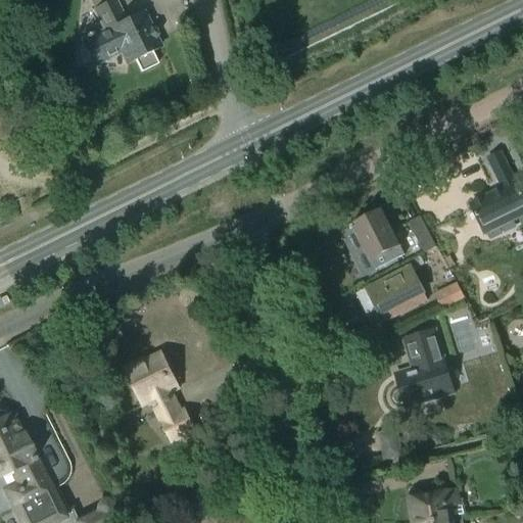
[(103,0),(105,5),(92,11),(102,34),(95,37),(94,35),(90,37),(90,35),(83,39),(84,40),(79,42),(91,66),(120,52),(127,66),(135,62),(140,74),(156,65),(151,54),(159,50),(155,41),(157,37),(154,32),(150,31),(141,14),(123,24),(112,1),(112,0),(103,0)]
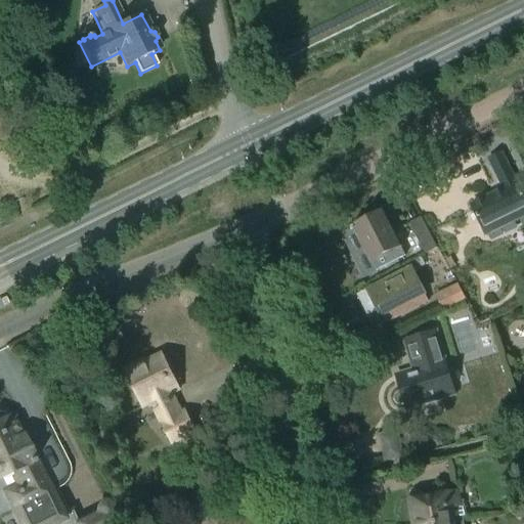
[(504,189),(471,206),(486,235),(523,216),(523,197),(517,183),(516,183),(501,155),(489,161),(504,189)]
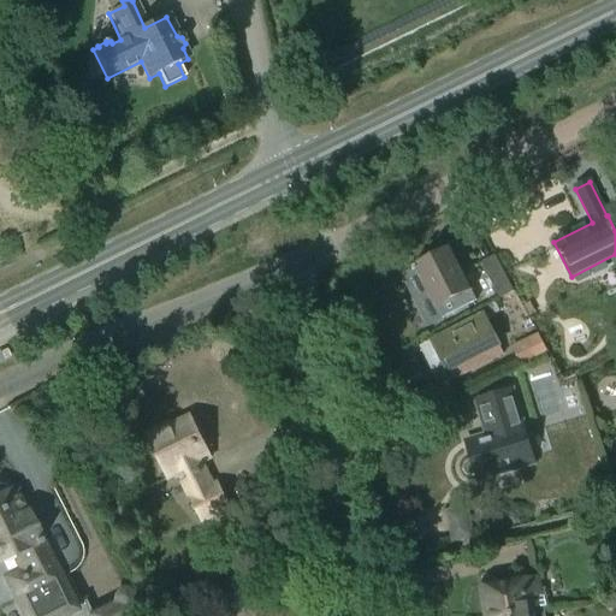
[(420,265),(412,270),(414,273),(418,271),(443,318),(475,302),(469,290),(471,290),(450,250),(433,259),(430,255),(421,260),(420,265)]
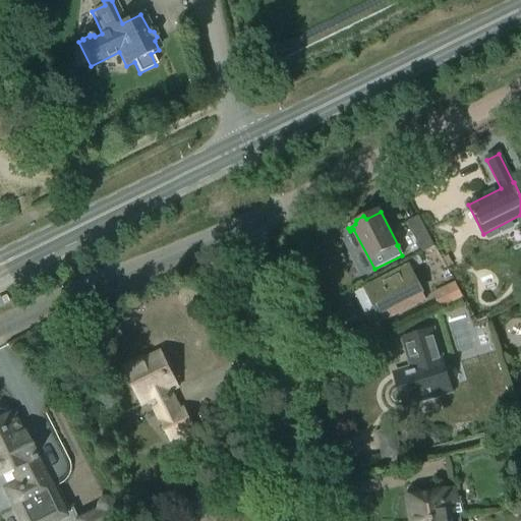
[(407,223),(422,253),(435,247),(418,218),(407,223)]
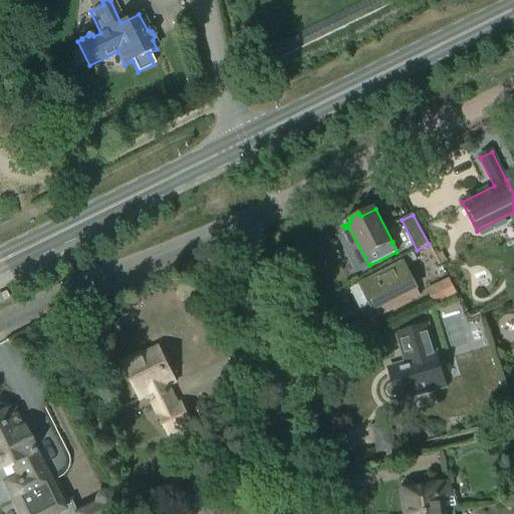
[(360,285),(377,319),(421,297),(416,288),(417,288),(404,263),(360,285)]
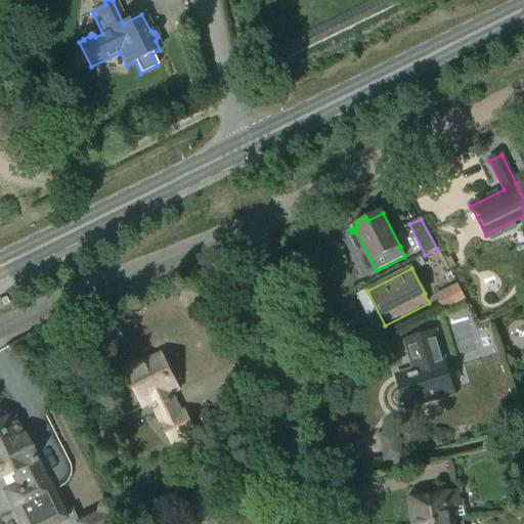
[(438,300),(444,311),(445,311),(466,299),(460,288),(438,300)]
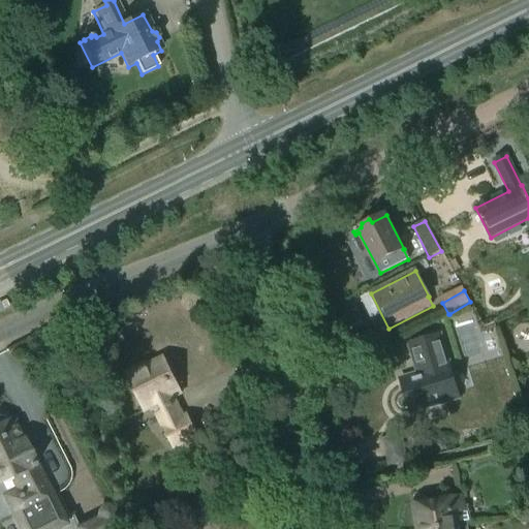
[(405,396),(404,397),(403,397),(402,398),(401,399),(401,400),(400,401),(400,402),(400,403),(401,404),(401,405),(402,406),(403,407),(404,408),(406,408),(407,409),(408,408),(410,415),(461,400),(450,370),(440,334),(407,344),(415,374),(411,375),(413,381),(401,385),(405,396)]
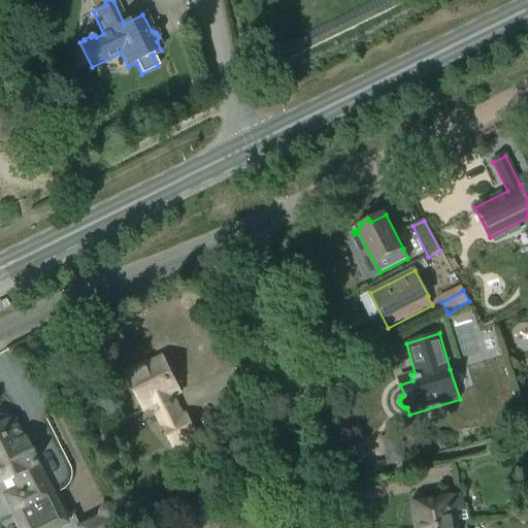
[(162,427),(173,449),(197,436),(187,415),(183,417),(172,396),(180,391),(173,375),(175,372),(171,363),(167,363),(166,361),(149,369),(145,364),(125,373),(144,413),(157,406),(166,425),(162,427)]
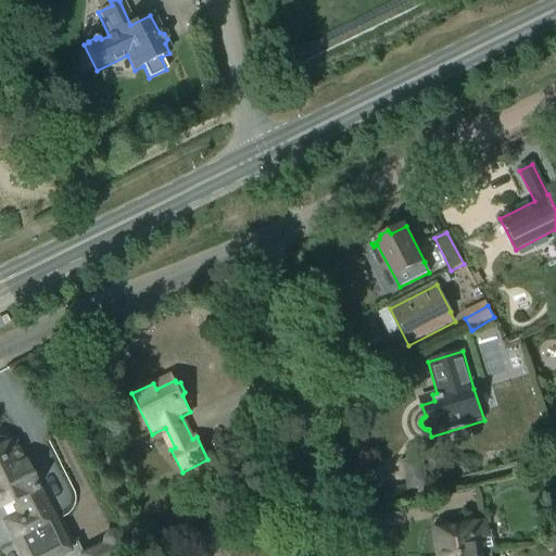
[(51,555),(67,548),(12,440),(0,445),(0,505),(14,498),(30,531),(15,539),(24,555),(51,555)]
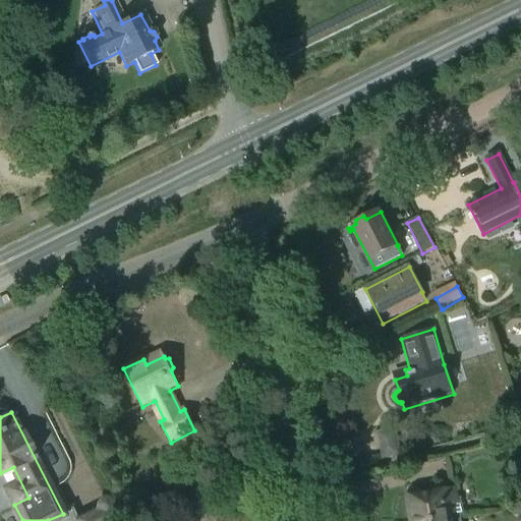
[(393,457),(389,432),(378,435),(382,460),(393,457)]
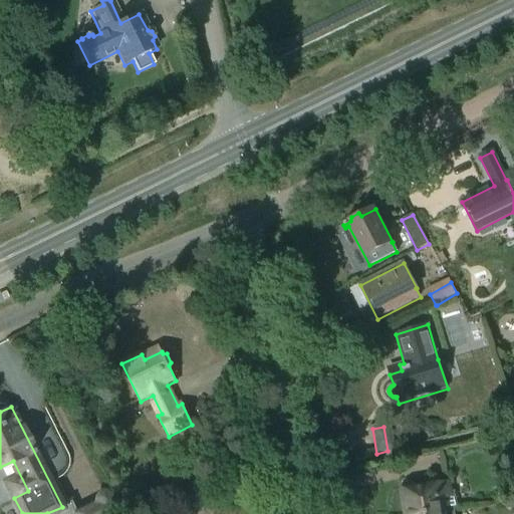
[(418,490),(403,492),(403,496),(402,496),(401,497),(400,498),(399,499),(398,500),(398,501),(398,503),(398,504),(398,506),(399,507),(400,508),(401,509),(402,509),(404,510),(406,510),(406,513),(432,513),(443,512),(459,509),(456,492),(451,493),(449,484),(434,487),(434,486),(418,489),(418,490)]
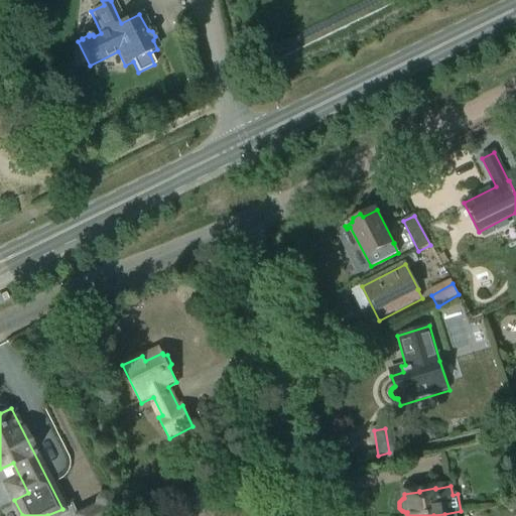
[(134,510),(139,498),(126,492),(121,505),(134,510)]
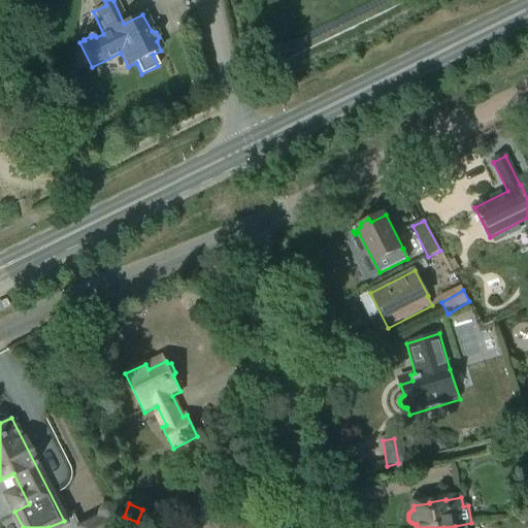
[(79,527),(112,527),(123,523),(116,508),(114,507),(113,506),(111,505),(110,504),(109,504),(107,504),(105,504),(103,505),(102,506),(101,507),(100,508),(100,509),(99,510),(99,513),(99,514),(100,516),(100,517),(79,527)]
